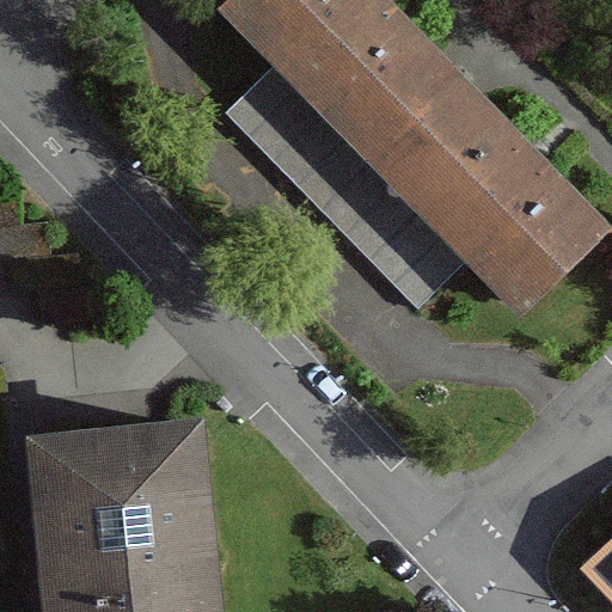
[(461,79),(381,0),(233,0),(220,13),(374,165),(461,79)]
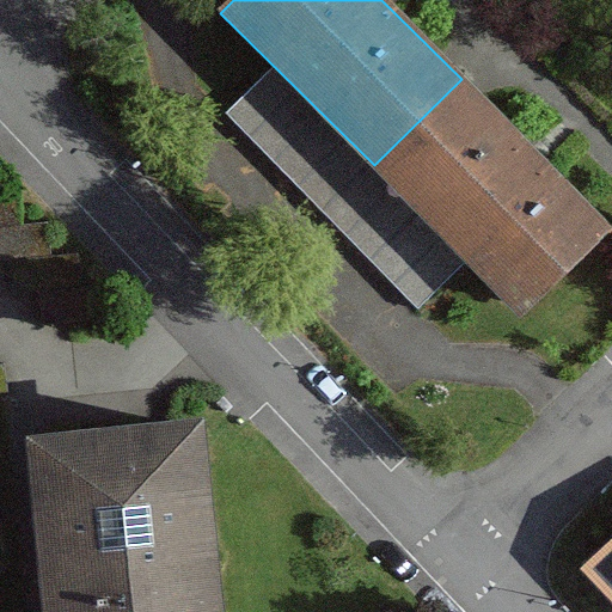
[(460,262),(268,68),(222,114),(415,307),(460,262)]
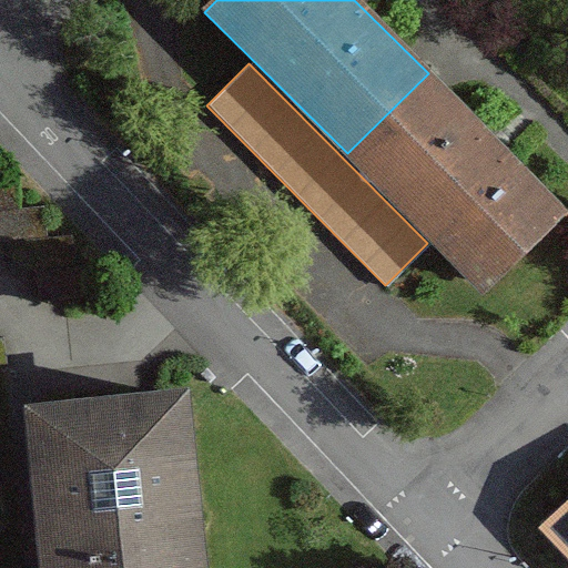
[(564,206),(428,73),(347,153),(483,287),(564,206)]
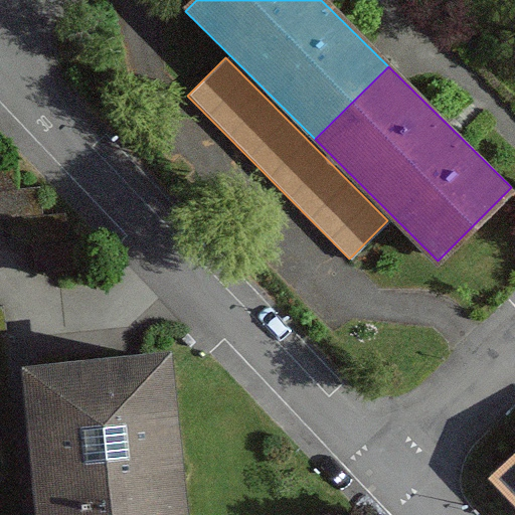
[(182,514),(167,354),(20,368),(34,514),(182,514)]
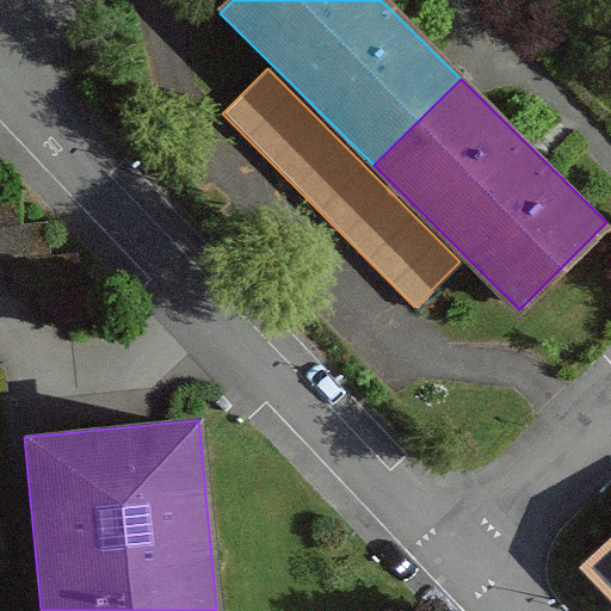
[(610,535),(579,568),(610,600),(610,535)]
